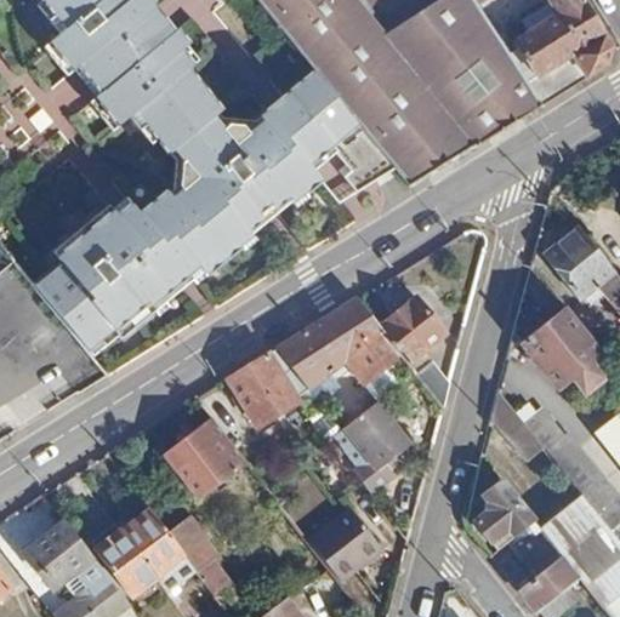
[(58,255),(62,262),(30,285),(87,353),(114,330),(119,337),(155,308),(152,304),(185,278),(200,266),(203,270),(239,243),(237,239),(299,187),(302,190),(318,177),(313,171),(324,161),(334,153),(342,164),(337,169),(356,192),(386,172),(392,167),(317,72),(261,115),(265,120),(249,132),(226,130),(217,119),(222,114),(189,75),(195,70),(169,39),(175,34),(154,7),(147,12),(137,0),(43,0),(67,29),(49,44),(72,70),(79,67),(100,93),(95,98),(117,126),(135,114),(170,158),(174,155),(181,163),(177,189),(182,193),(175,199),(168,189),(140,211),(131,204),(118,213),(114,209),(58,255)]
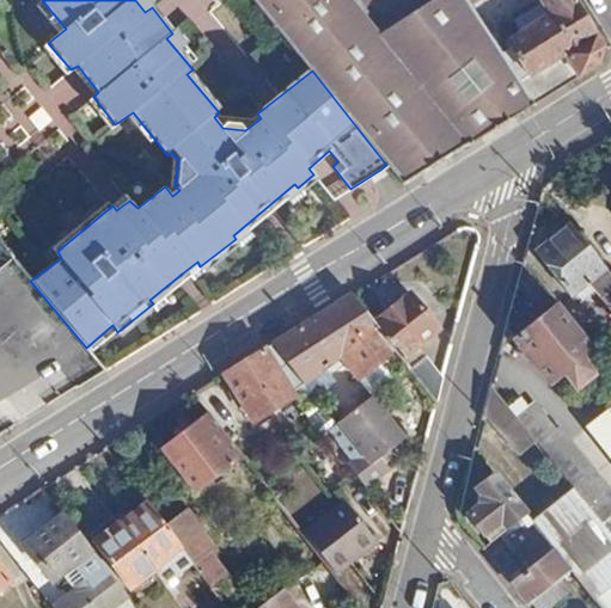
[(255,0),(312,71),(386,165),(401,182),(532,99),(519,79),(466,0),(427,0),(404,14),(383,28),(360,0),(255,0)]
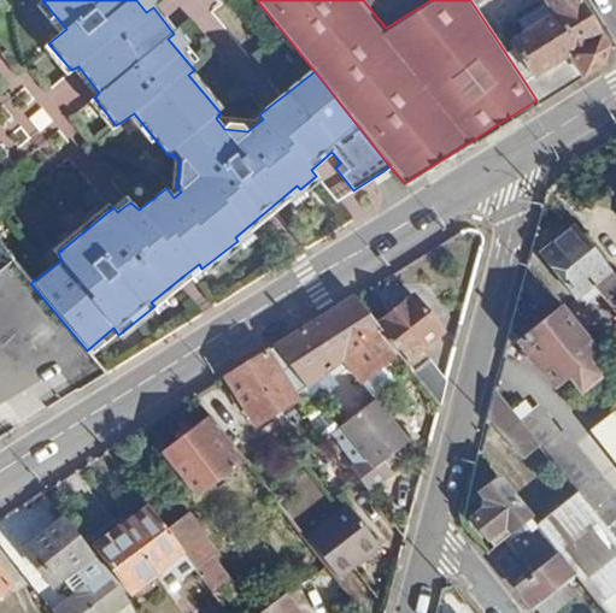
[(363,0),(386,28),(408,15),(398,0),(363,0)]
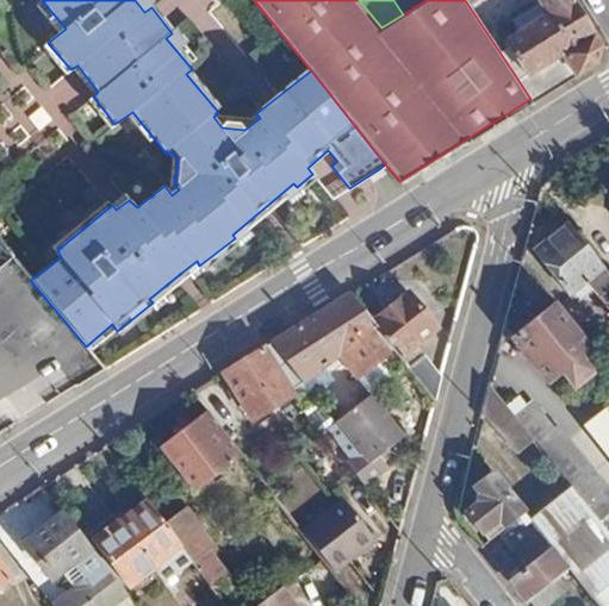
[(526,73),(517,79),(530,99),(534,97),(596,58),(600,42),(572,0),(541,0),(546,8),(503,37),(526,73)]
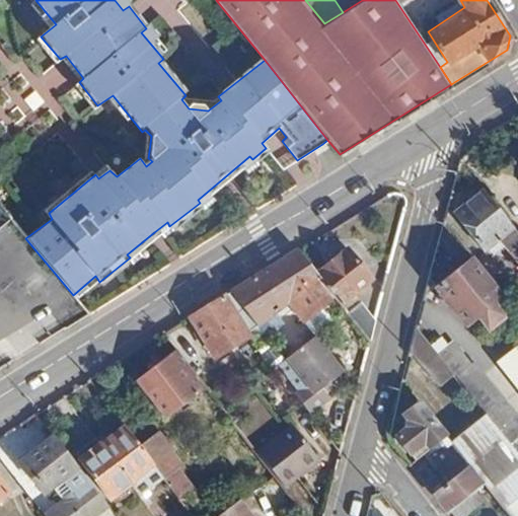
[(517,233),(484,191),(455,214),(485,249),(505,233),(516,247),(512,251),(517,259),(517,233)]
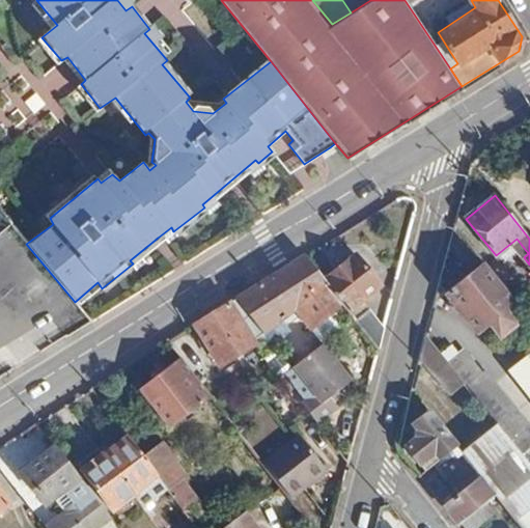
[(355,252),(324,276),(346,304),(350,307),(380,283),(355,252)]
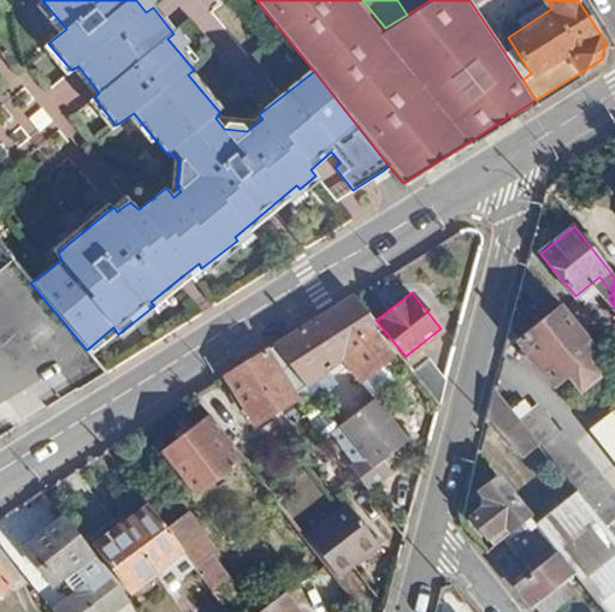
[(402,352),(376,320),(354,293),(272,344),(289,366),(299,378),(336,348),(372,392),(394,375),(386,366),(402,352)]
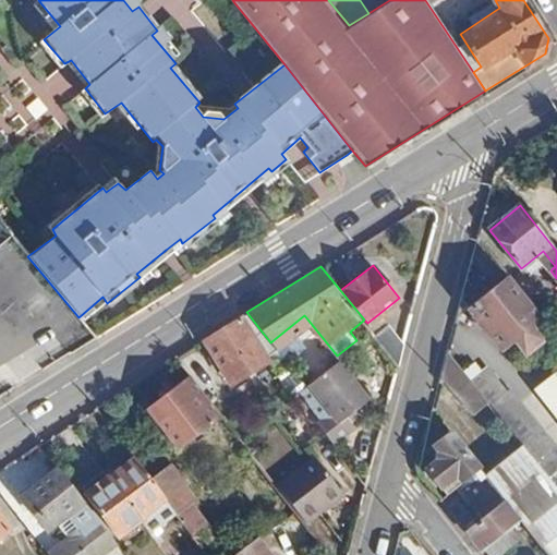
[(509,278),(469,310),(500,350),(512,340),(522,352),(539,339),(529,327),(541,317),(509,278)]
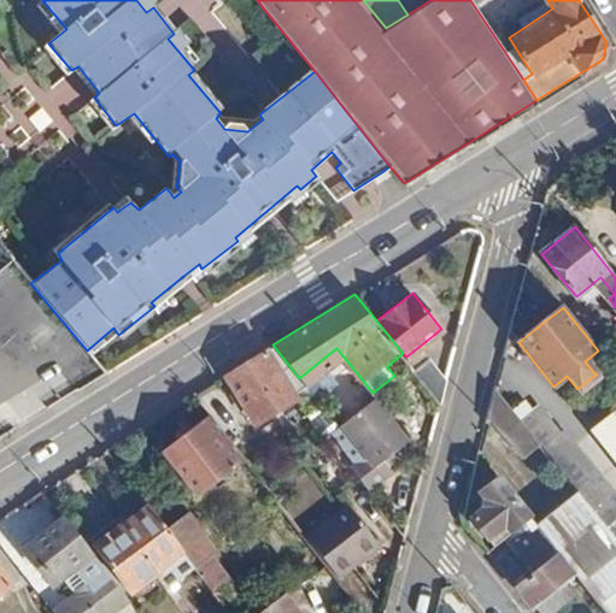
[(283,371),(265,349),(228,372),(259,413),(294,387),(293,383),(299,378),(289,366),(283,371)]
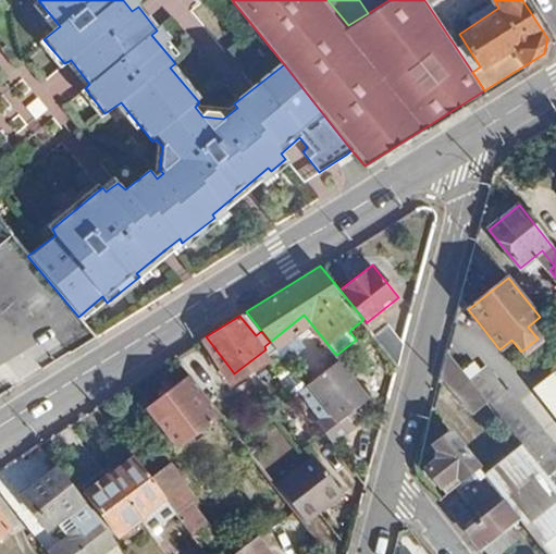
[(374,332),(397,359),(402,341),(387,323),(374,332)]
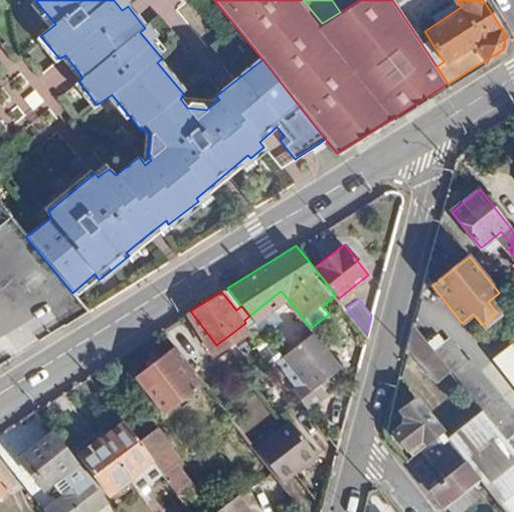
[(178,318),(162,328),(174,343),(199,376),(214,365),(178,318)]
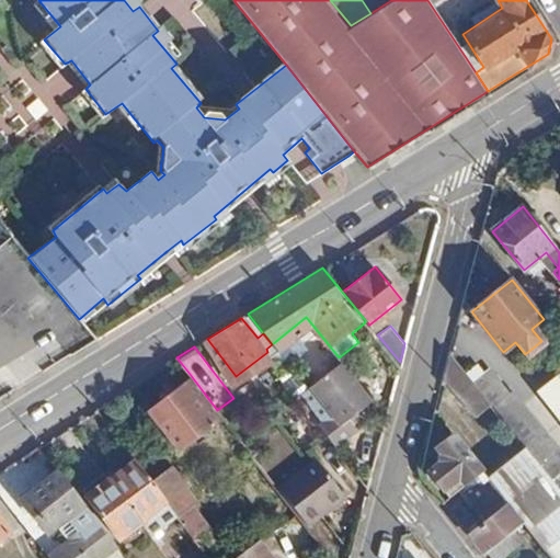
[(448,352),(442,375),(475,417),(489,405),(466,374),(448,352)]
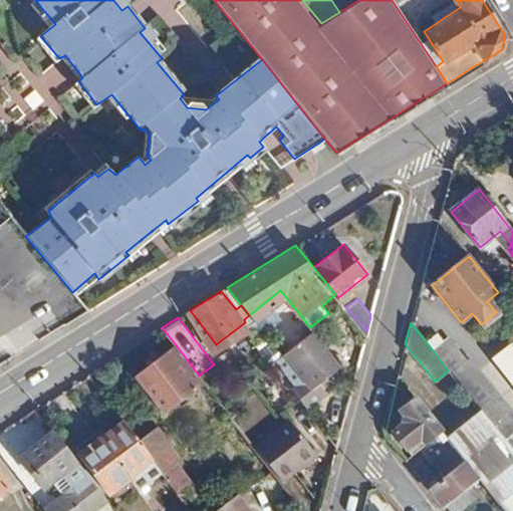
[(310,327),(279,352),(315,399),(327,389),(320,379),(339,363),(310,327)]
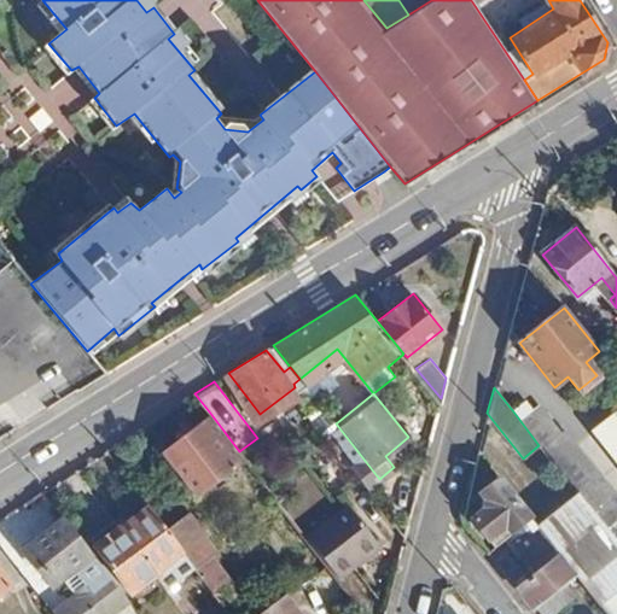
[(523,403),(513,411),(539,445),(580,496),(616,542),(616,495),(565,430),(560,432),(539,405),(530,413),(523,403)]
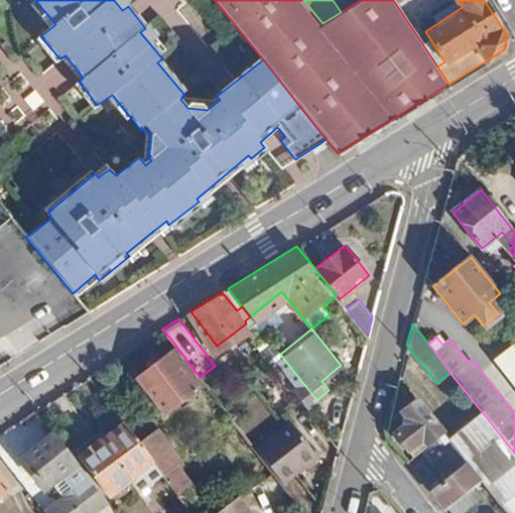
[(514,343),(494,361),(514,387),(514,343)]
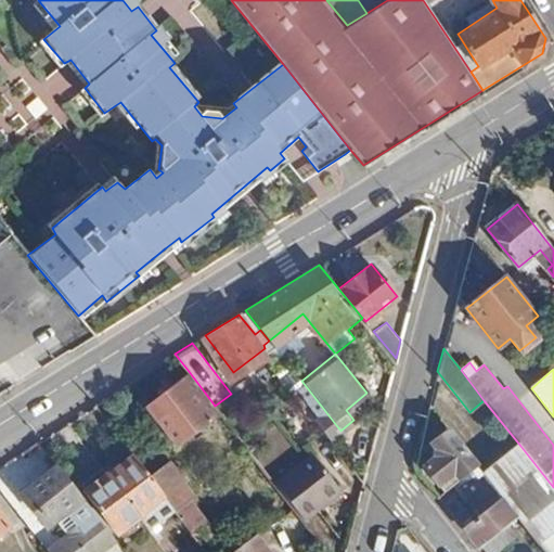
[(219,410),(215,406),(188,370),(144,403),(177,446),(219,410)]
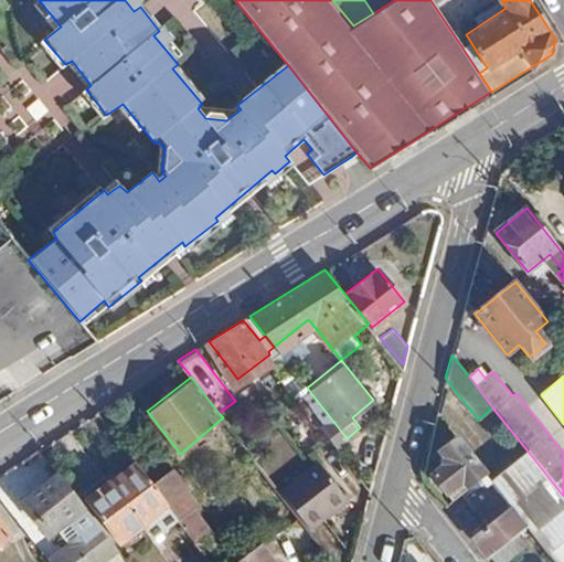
[(325,420),(318,425),(325,433),(336,447),(347,438),(307,388),(302,392),(325,420)]
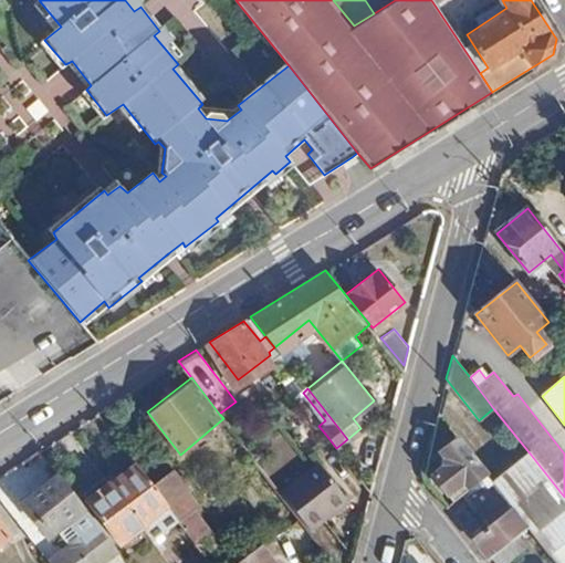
[(447,470),(433,480),(452,504),(462,497),(487,478),(459,441),(441,455),(447,462),(447,470)]
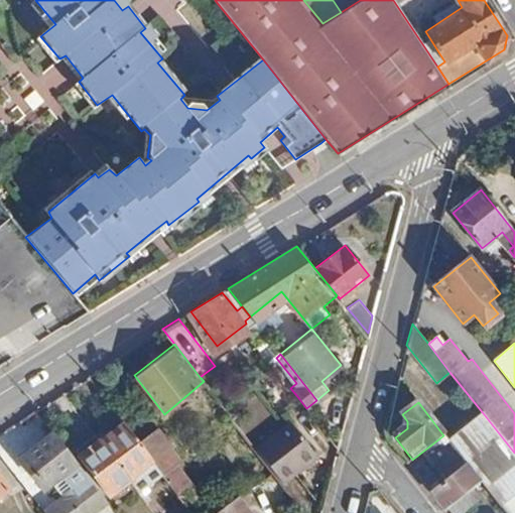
[(480,481),(505,512),(514,512),(514,453),(484,414),(448,441),(480,481)]
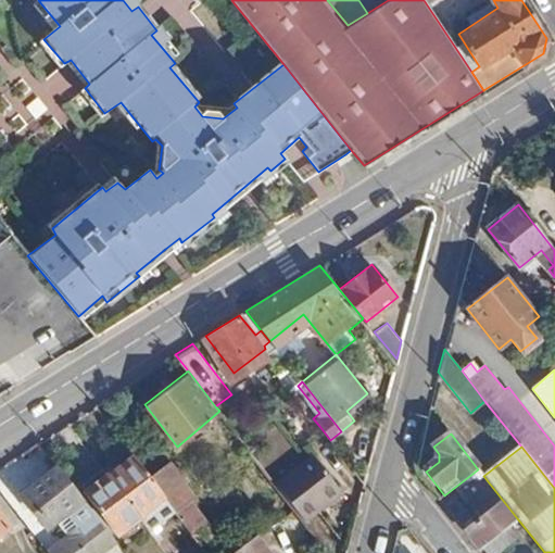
[(173,506),(150,477),(130,451),(103,472),(140,518),(147,527),(173,506)]
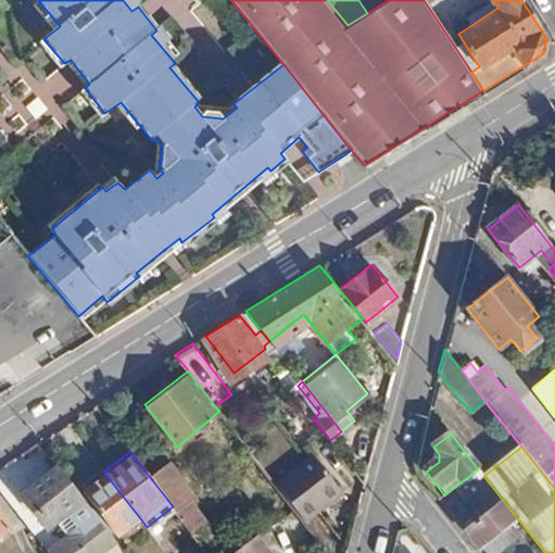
[(316,452),(276,485),(282,492),(297,506),(307,520),(345,491),(316,452)]
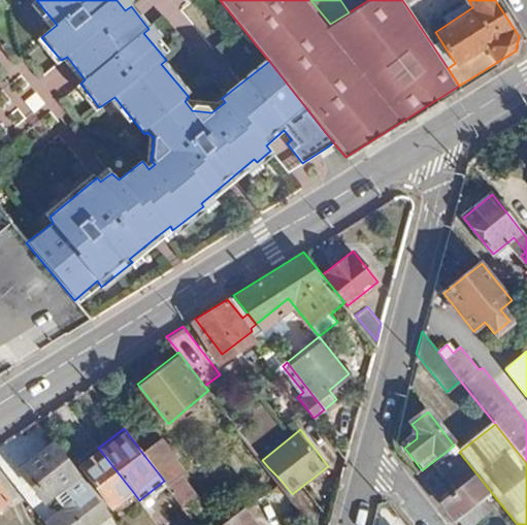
[(159,439),(142,453),(164,481),(190,514),(203,503),(179,472),(184,470),(172,456),(176,453),(170,445),(166,448),(159,439)]
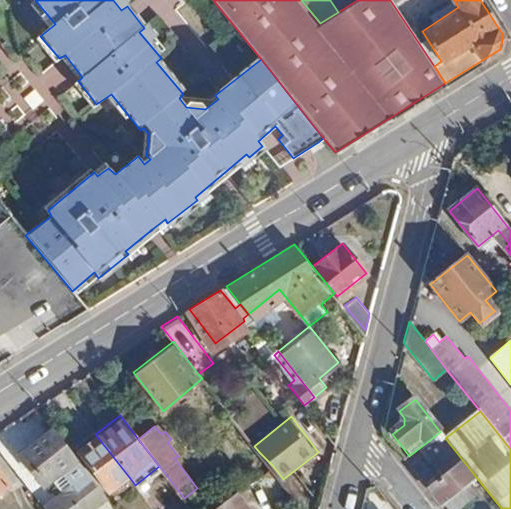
[(49,428),(17,454),(40,483),(49,476),(65,489),(85,475),(49,428)]
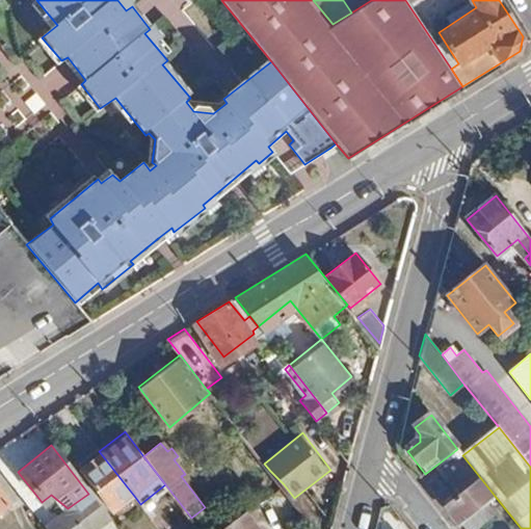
[(462,455),(457,449),(434,467),(453,492),(459,486),(465,494),(446,508),(458,525),(484,503),(495,496),(462,455)]
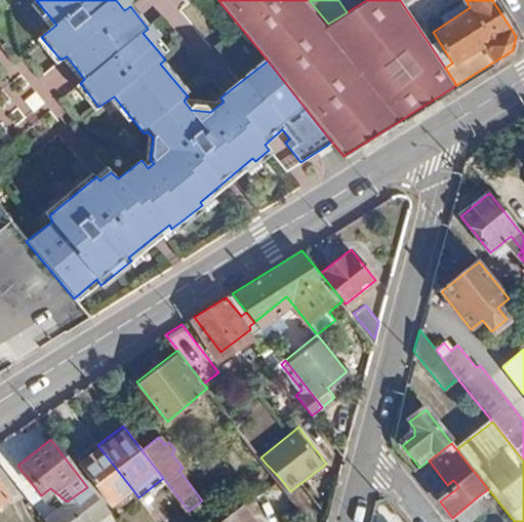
[(132,489),(97,445),(77,462),(107,499),(113,494),(118,500),(132,489)]
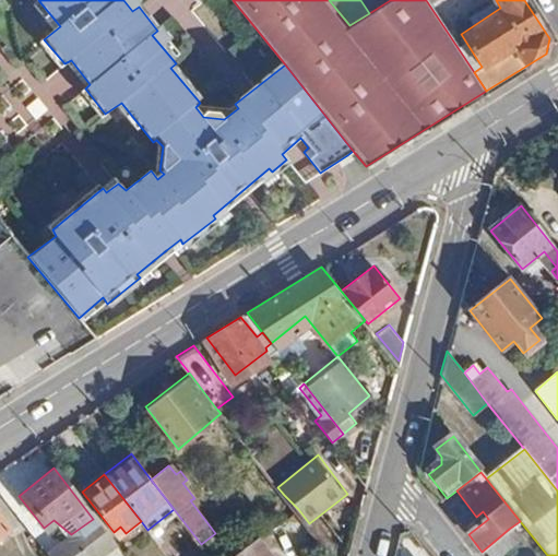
[(495,555),(518,539),(509,529),(482,552),(485,555),(495,555)]
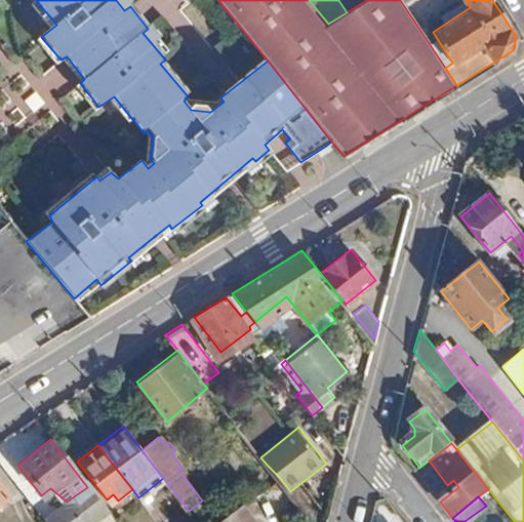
[(218,521),(263,521),(248,502),(232,511),(218,521)]
